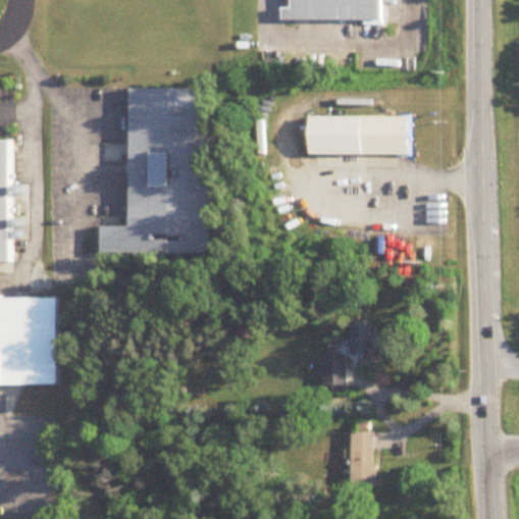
[(283,0),(284,5),(273,4),(273,20),(375,20),(375,0),(283,0)]
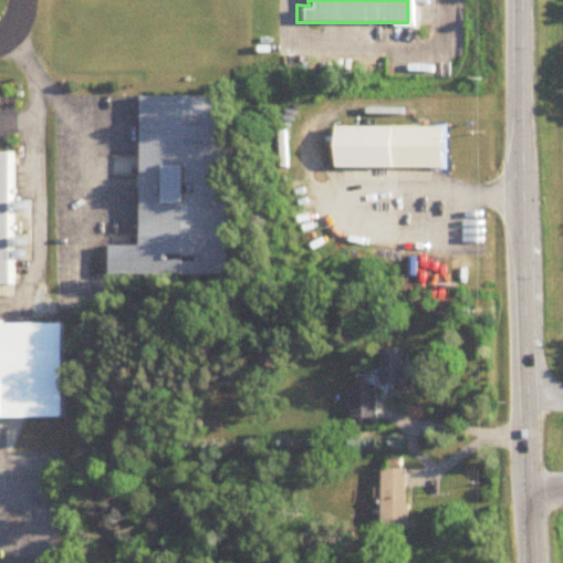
[(97,272),(95,242),(136,241),(139,93),(220,93),(221,273),(97,272)]
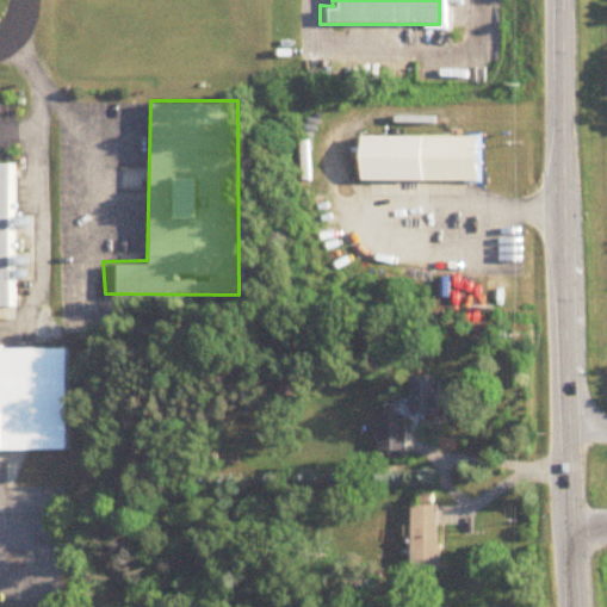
[(358,135),(360,180),(476,180),(477,136),(358,135)]
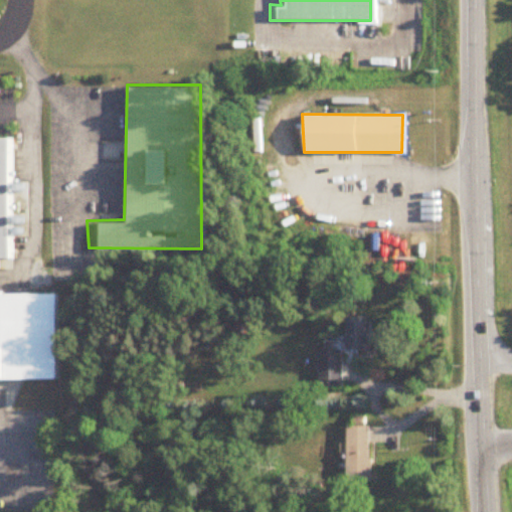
[(0,292),(48,292),(50,375),(0,376),(0,292)]
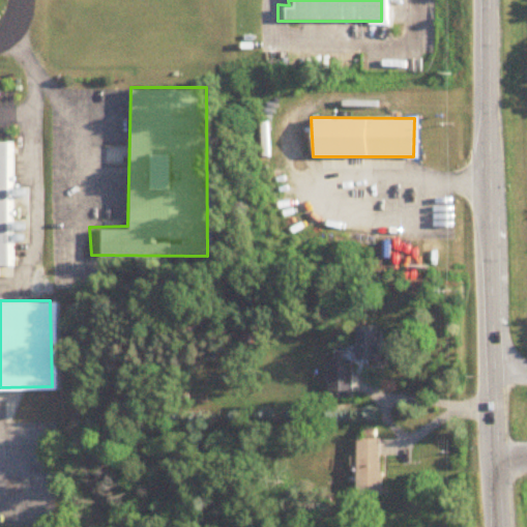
[(381,333),(355,331),(354,364),(379,366),(381,333)]
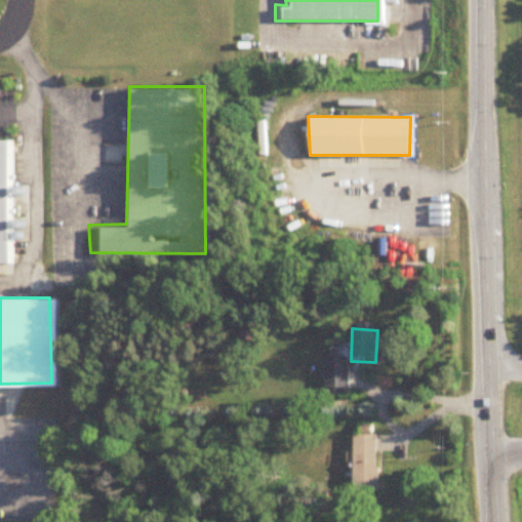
[(327,360),(322,360),(322,392),(346,392),(346,353),(327,353),(327,360)]
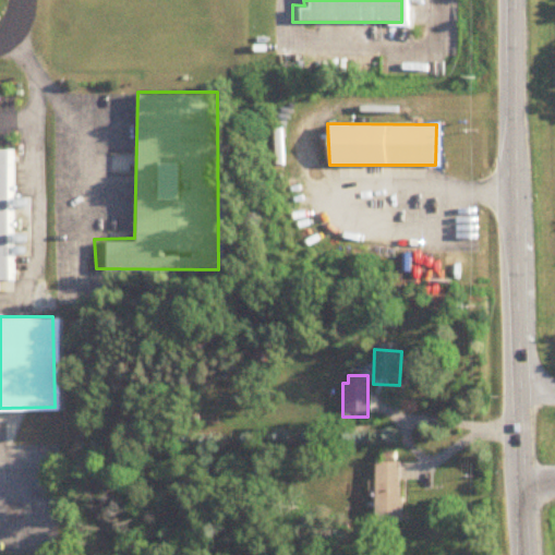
[(373,463),(373,530),(399,530),(399,466),(391,466),(391,463),(373,463)]
